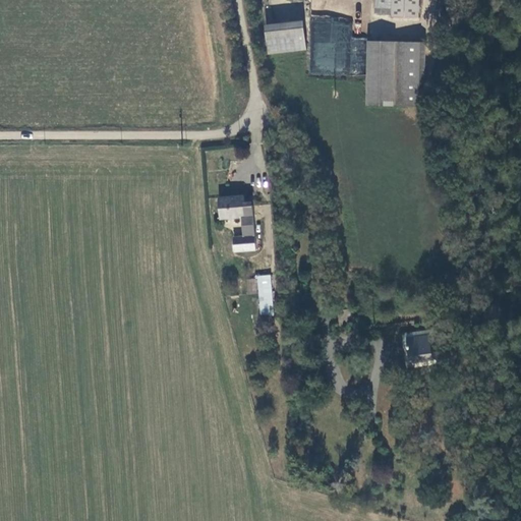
[(381,0),(381,4),(388,4),(388,10),(398,9),(398,13),(425,12),(424,0),(381,0)]
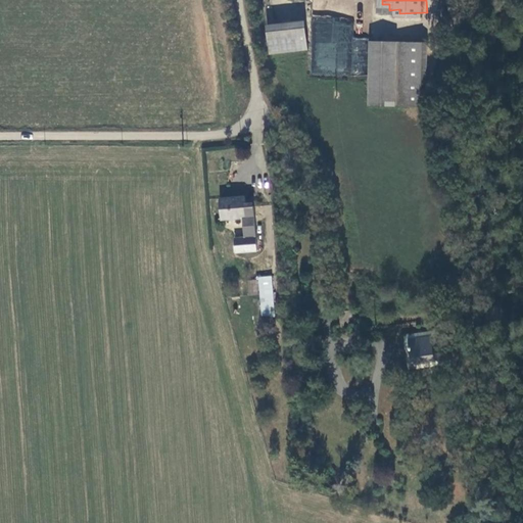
[(312,73),(366,76),(368,39),(352,38),(353,19),(315,17),(312,73)]
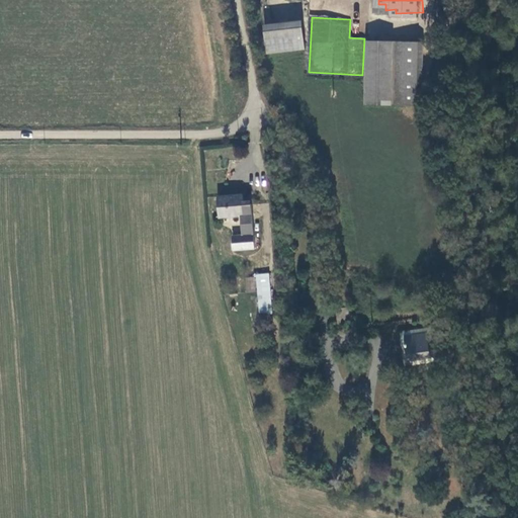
[(299,19),(261,25),(265,55),(305,50),(299,19)]
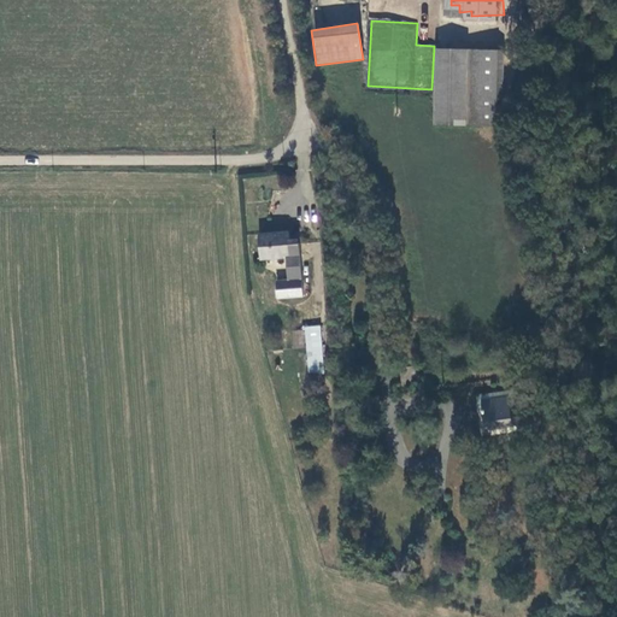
[(469,124),(470,48),(439,48),(438,123),(469,124)]
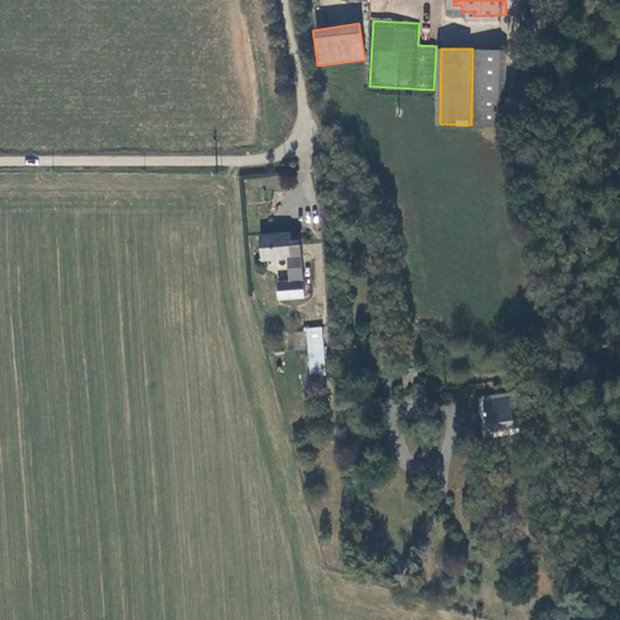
[(503,50),(472,49),(471,125),(501,125),(503,50)]
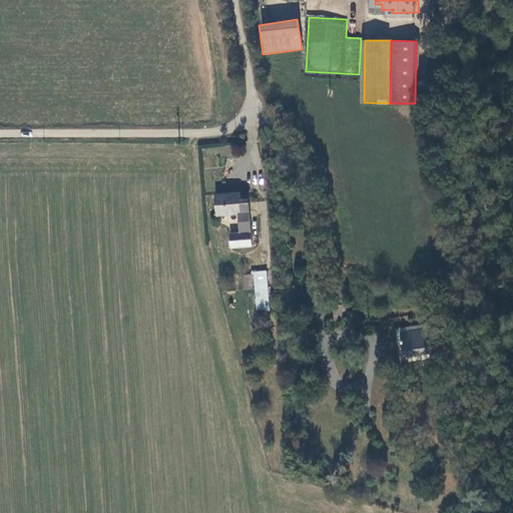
[(242,188),(220,188),(218,188),(218,209),(242,209),(242,188)]
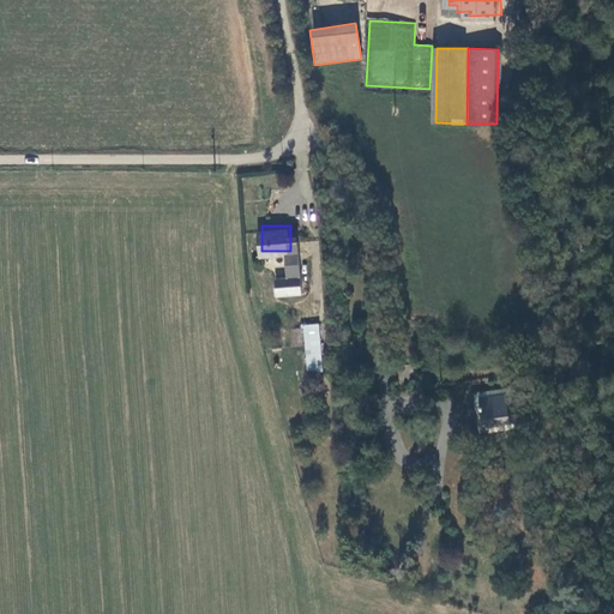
[(320,323),(304,324),(307,369),(324,368),(320,323)]
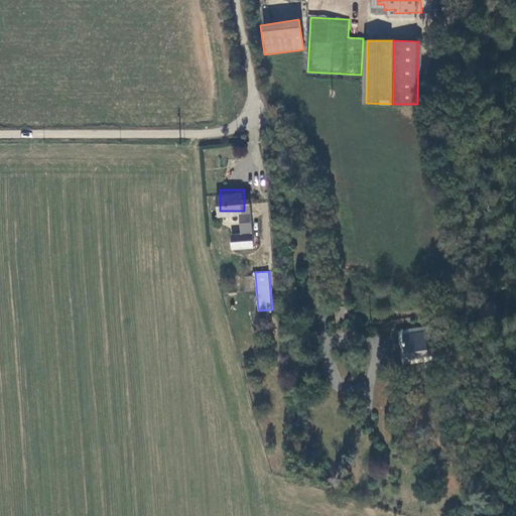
[(342,317),(340,300),(326,302),(329,318),(342,317)]
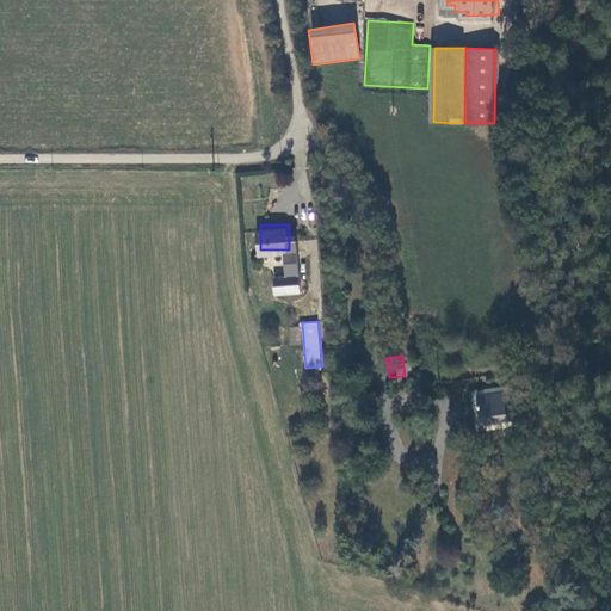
[(483,425),(488,424),(485,395),(479,394),(483,425)]
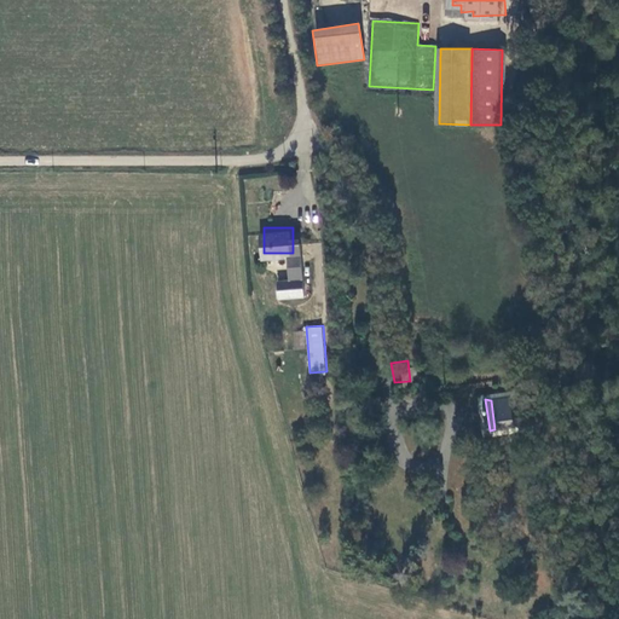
[(516,426),(513,401),(491,400),(495,429),(516,426)]
